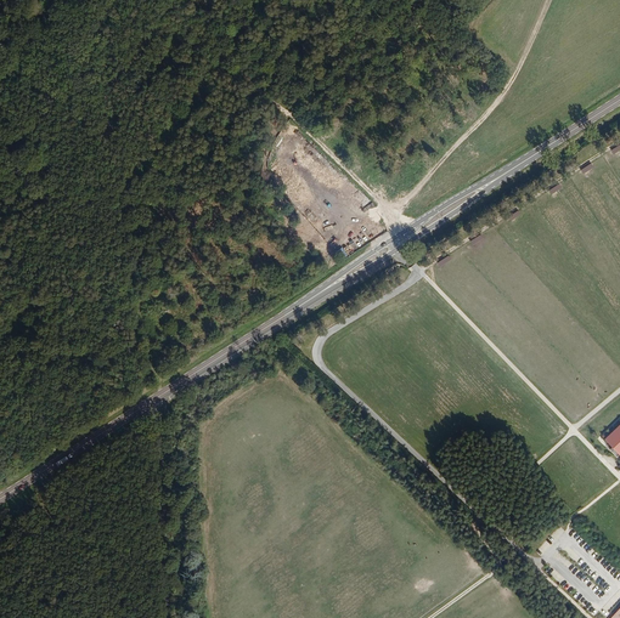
[(619,140),(609,145),(612,149),(619,145),(619,140)]
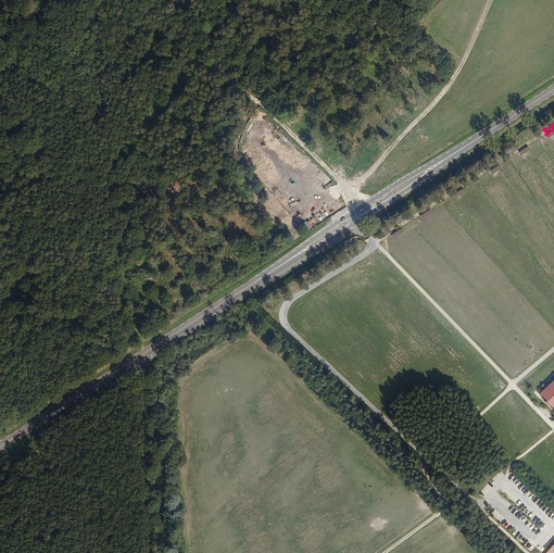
[(266,145),(271,141),(262,128),(257,132),(266,145)]
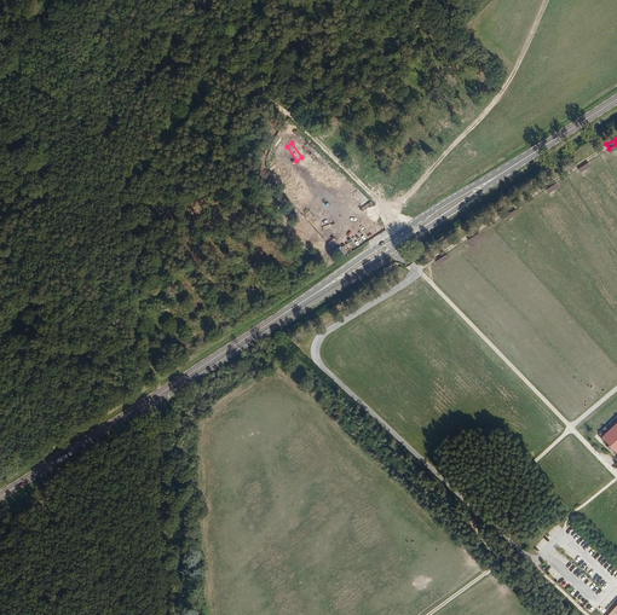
[(580,169),(589,162),(586,158),(576,166),(580,169)]
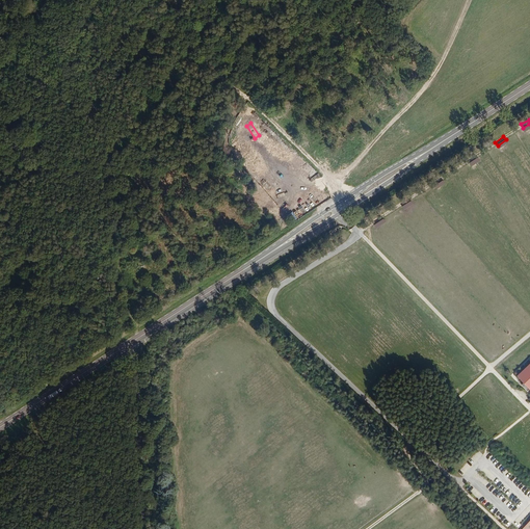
[(442,177),(432,182),(434,186),(444,180),(442,177)]
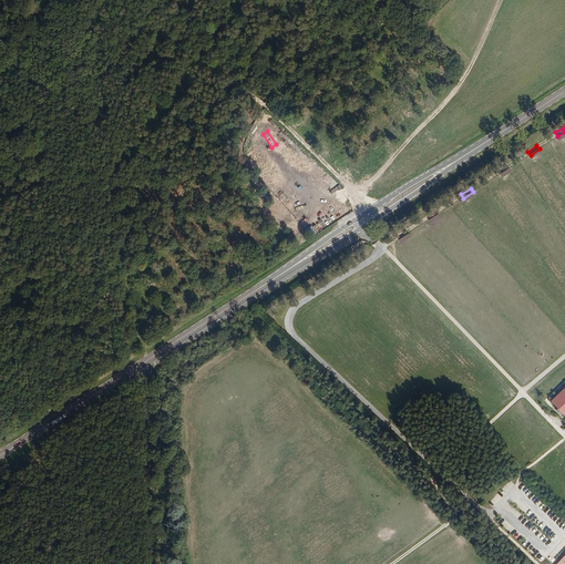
[(437,209),(427,216),(430,221),(439,215),(437,209)]
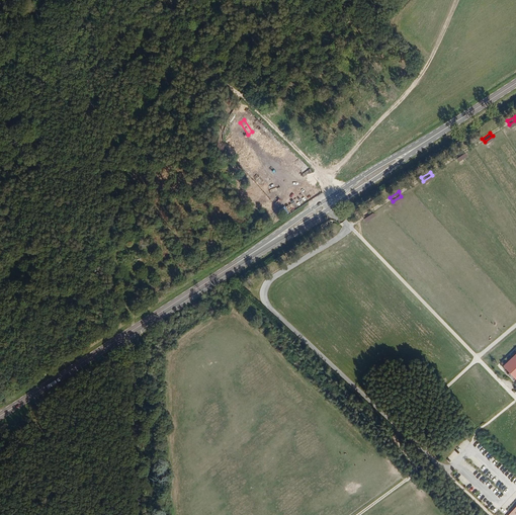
[(279,200),(282,209),(296,203),(293,195),(279,200)]
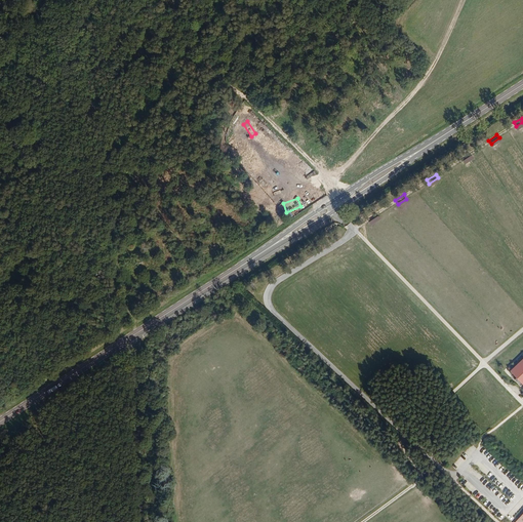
[(369,223),(379,215),(376,212),(367,218),(369,223)]
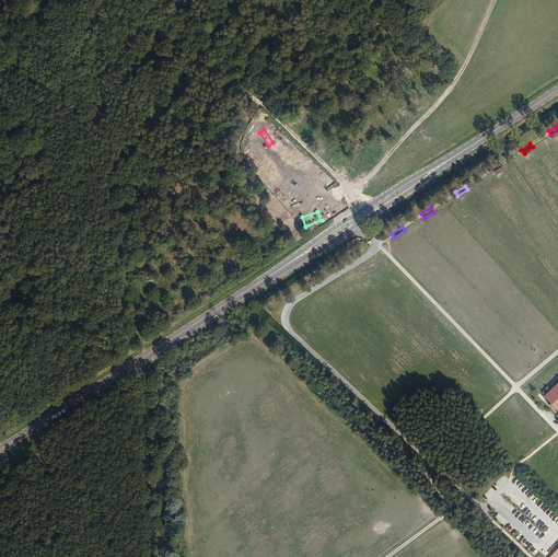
[(557,382),(555,385),(554,386),(550,391),(549,392),(545,395),(544,396),(554,406),(555,405),(557,402),(557,382)]
